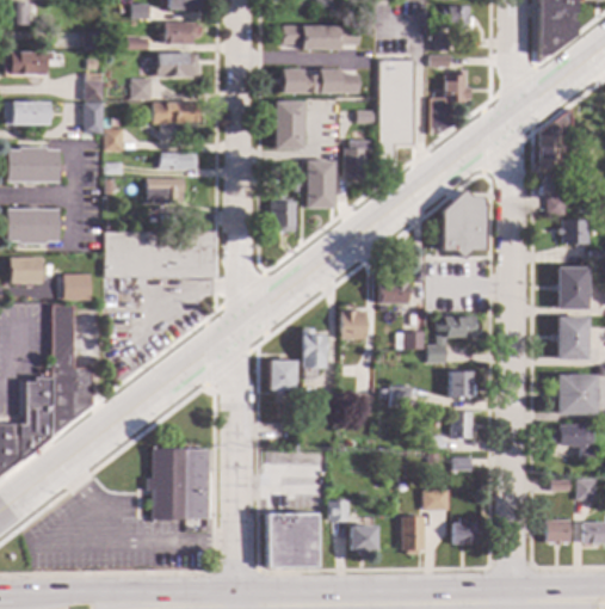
[(576,0),(576,12),(569,12),(569,19),(576,19),(576,34),(539,62),(539,0),(576,0)]
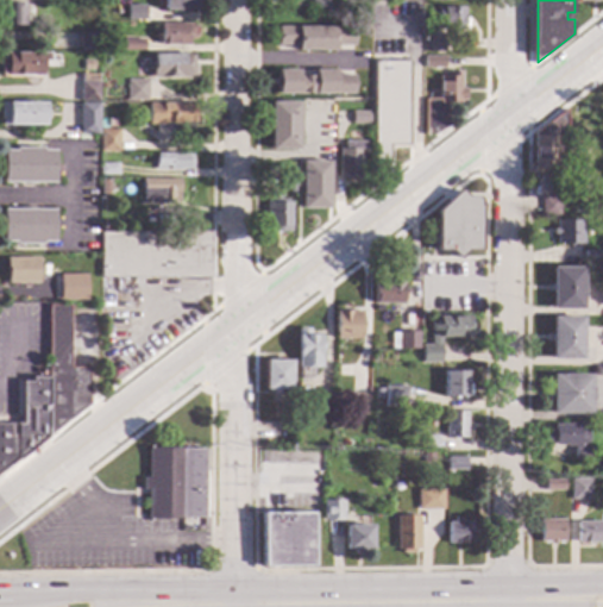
[(29,24),(6,24),(6,1),(29,1),(29,24)]
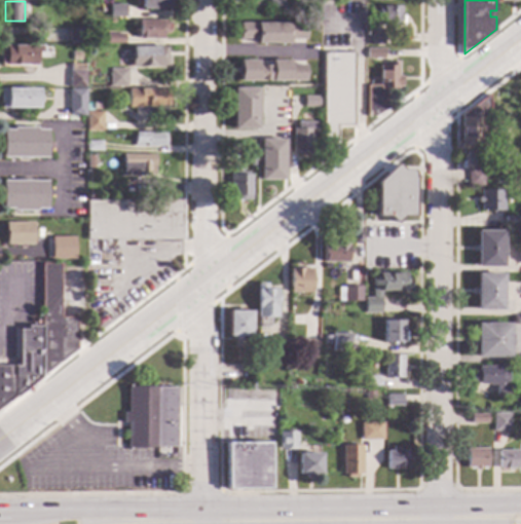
[(128,3),(128,15),(112,15),(112,3),(128,3)]
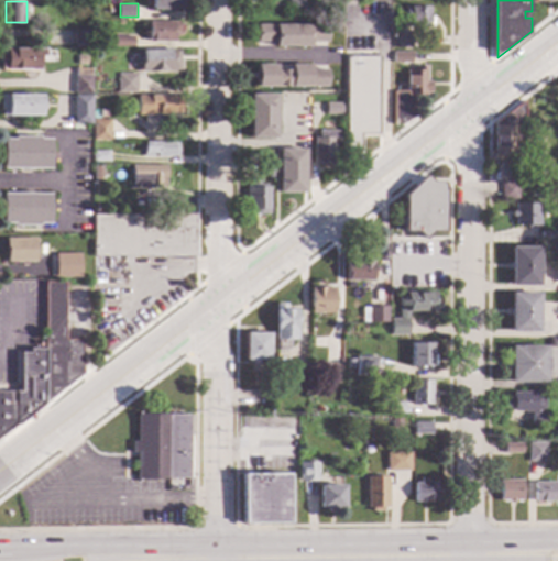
[(433,14),(436,14),(436,23),(433,23),(433,25),(409,25),(409,4),(433,4),(433,14)]
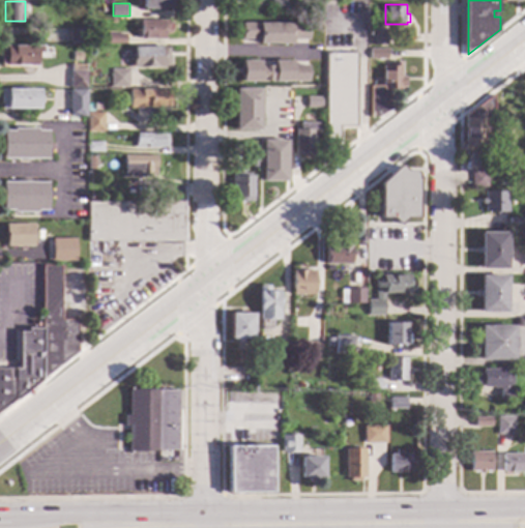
[(171,29),(166,29),(166,38),(143,38),(143,18),(171,19),(171,29)]
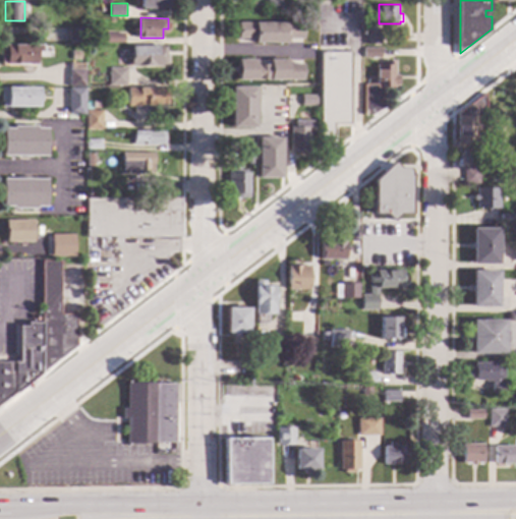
[(239,37),(252,37),(252,42),(288,42),(288,20),(239,20),(239,37)]
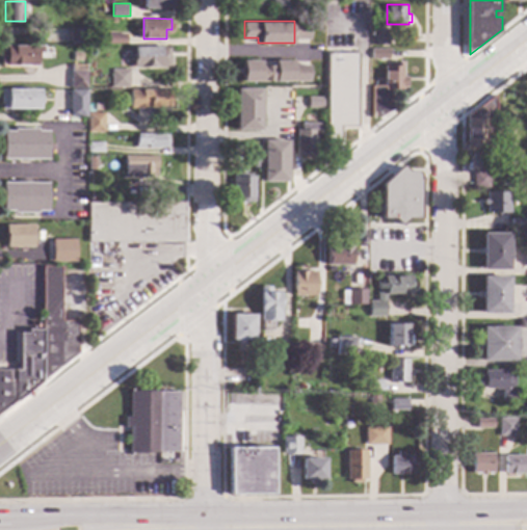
[(88,43),(73,43),(73,27),(88,27),(88,43)]
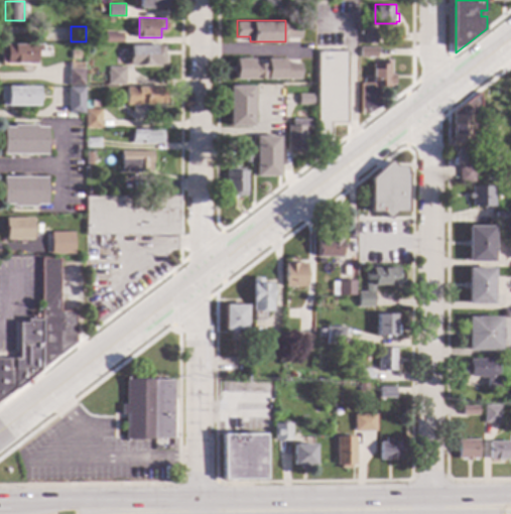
[(381,42),(362,42),(362,28),(381,28),(381,42)]
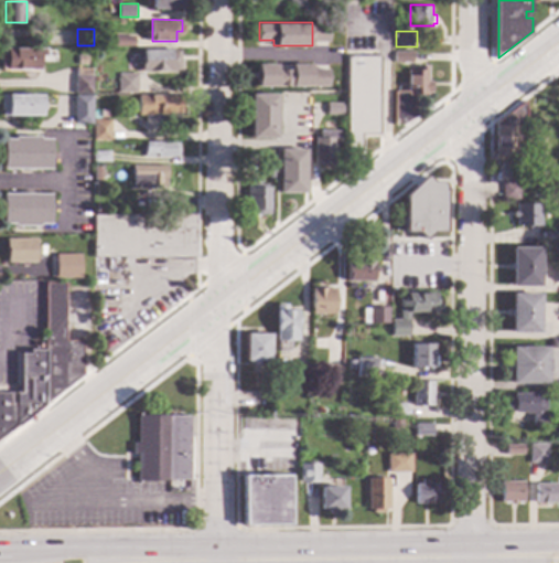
[(137,35),(137,45),(119,45),(119,35),(137,35)]
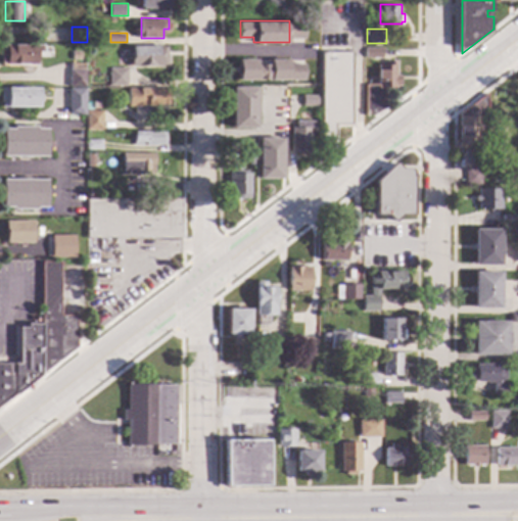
[(44,51),(40,51),(40,63),(9,63),(9,61),(4,61),(4,45),(9,45),(9,44),(44,44),(44,51)]
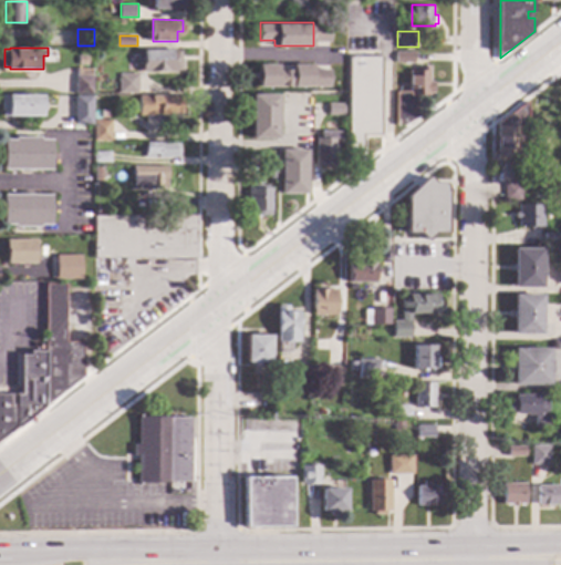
[(184,49),(184,69),(178,69),(178,70),(145,70),(145,48),(184,49)]
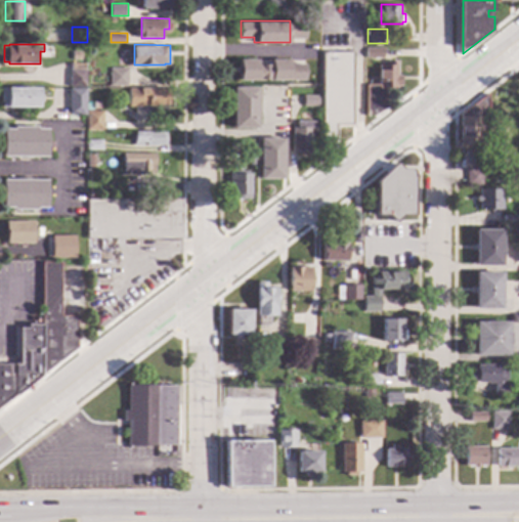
[(386,56),(369,56),(369,47),(386,47),(386,56)]
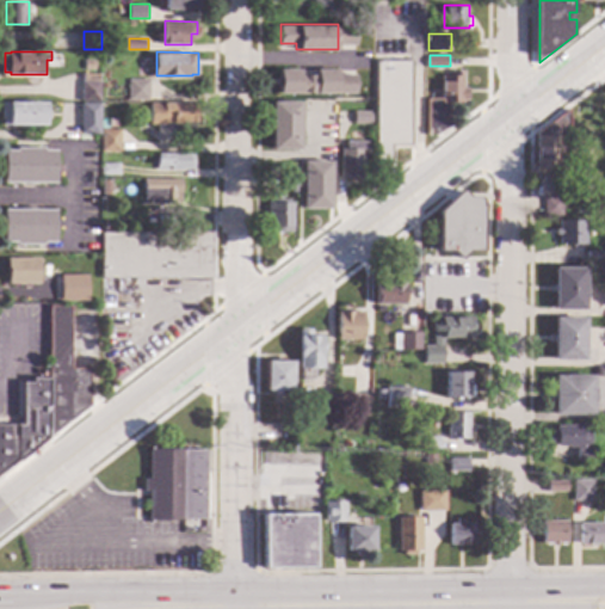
[(413,145),(394,145),(394,159),(378,159),(378,59),(413,59),(413,145)]
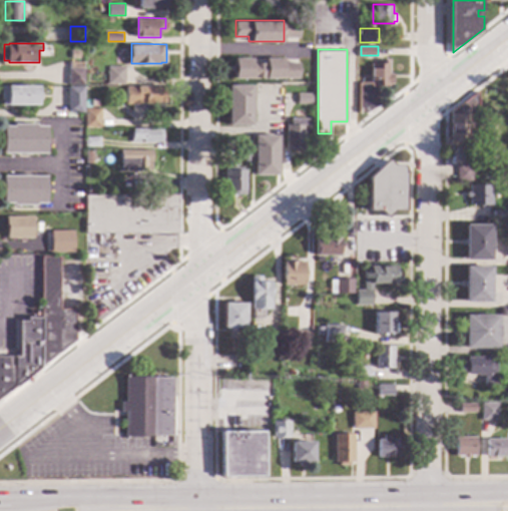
[(300,77),(300,57),(234,57),(234,77),(300,77)]
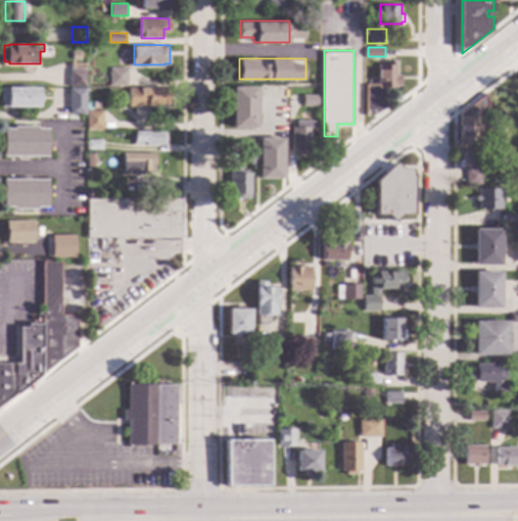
[(398,74),(403,74),(403,85),(398,85),(398,87),(387,87),(387,93),(388,93),(388,105),(377,113),(368,113),(368,83),(380,83),(380,63),(389,62),(389,59),(398,59),(398,74)]
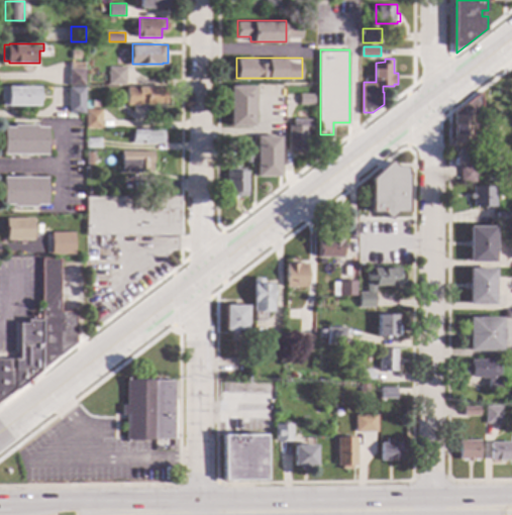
[(86,85),(71,85),(71,67),(72,67),(72,62),(86,61),(86,85)]
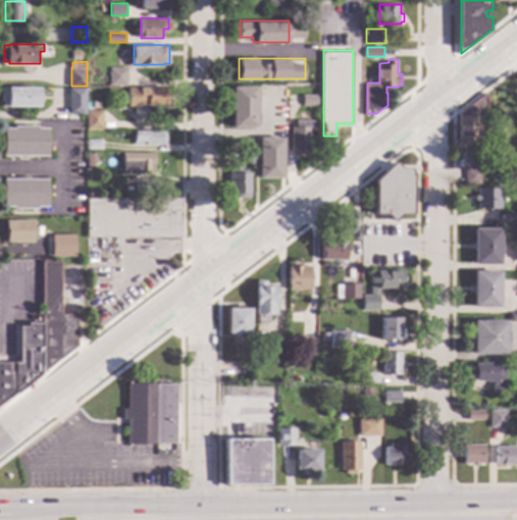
[(130,85),(112,85),(112,66),(130,66),(130,85)]
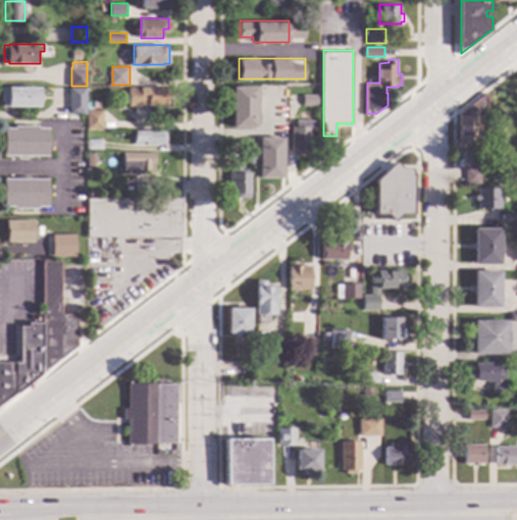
[(258,126),(236,126),(235,86),(257,86),(258,126)]
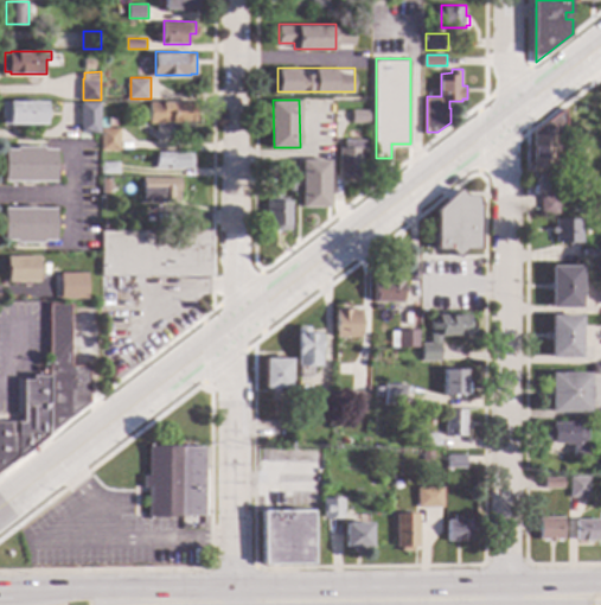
[(48,122),(5,122),(5,101),(48,101),(48,122)]
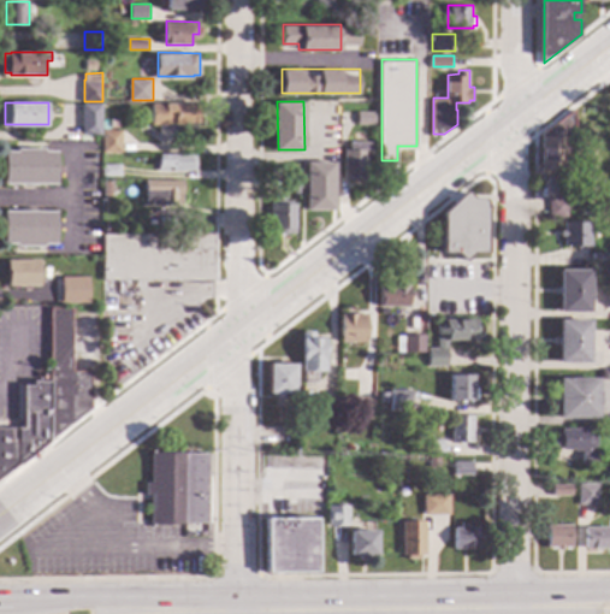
[(102,133),(84,133),(84,102),(102,102),(102,133)]
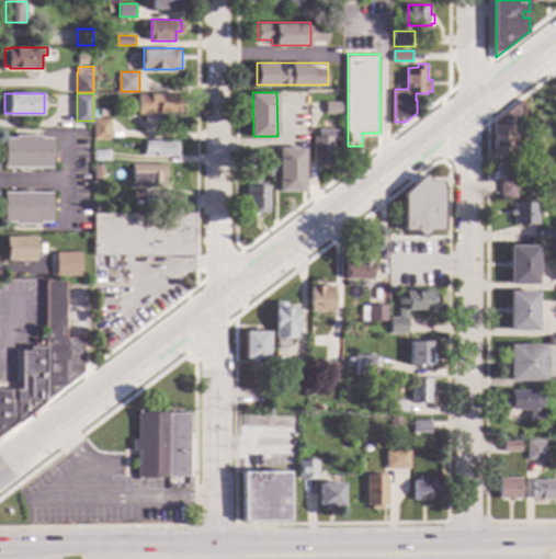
[(184,112),(140,111),(140,93),(184,94),(184,112)]
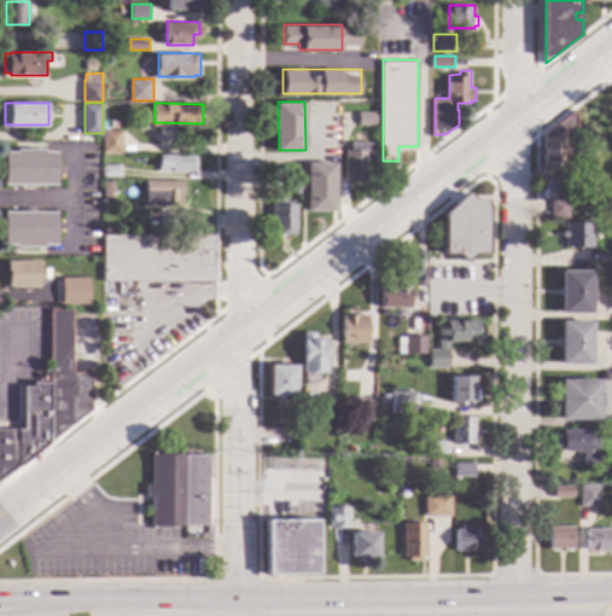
[(578,155),(569,155),(569,170),(546,170),(546,133),(580,109),(578,155)]
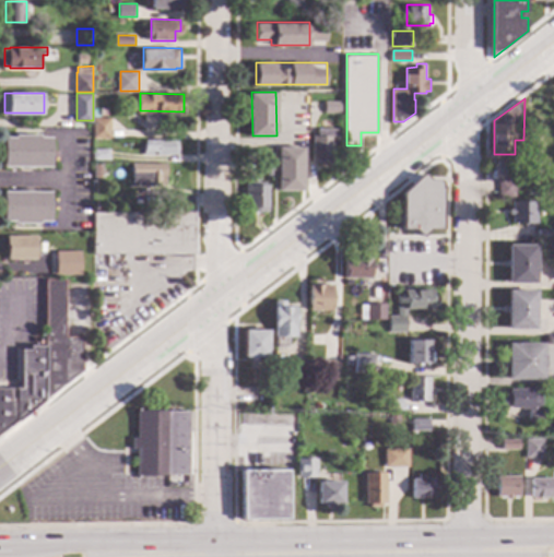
[(343,111),(327,111),(327,101),(343,101),(343,111)]
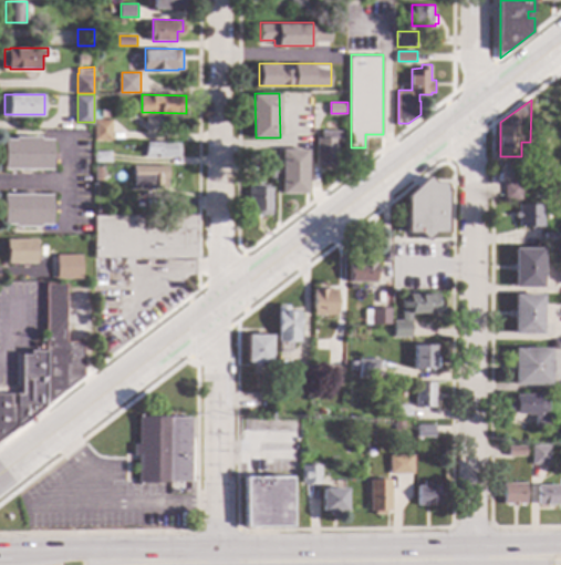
[(552,109),(554,109),(554,144),(536,144),(536,110),(539,110),(539,105),(552,105),(552,109)]
